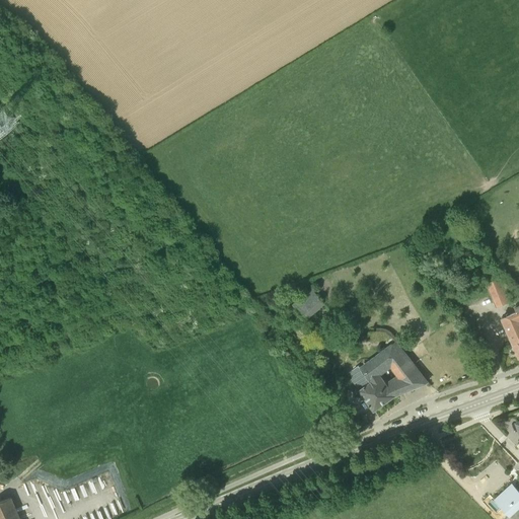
[(501,278),(487,284),(497,307),(511,301),(501,278)]
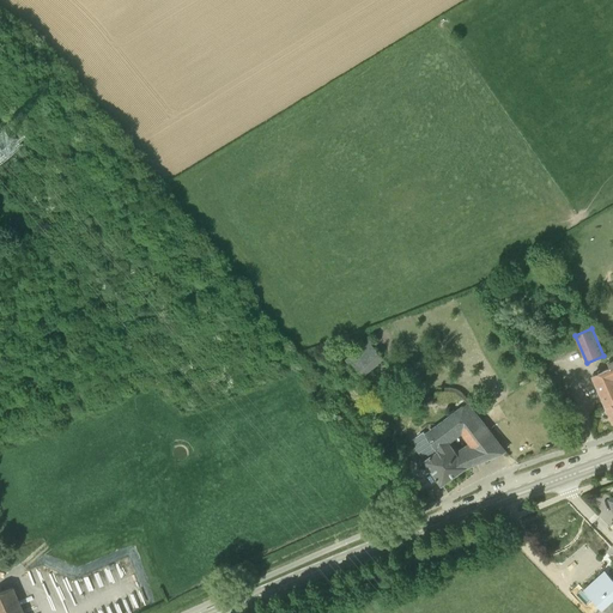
[(362,380),(384,359),(369,340),(345,360),(362,380)]
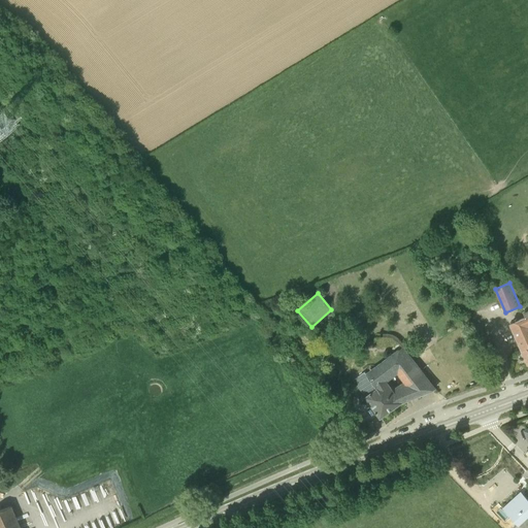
[(527,308),(523,310),(525,317),(509,324),(527,364),(527,363),(527,308)]
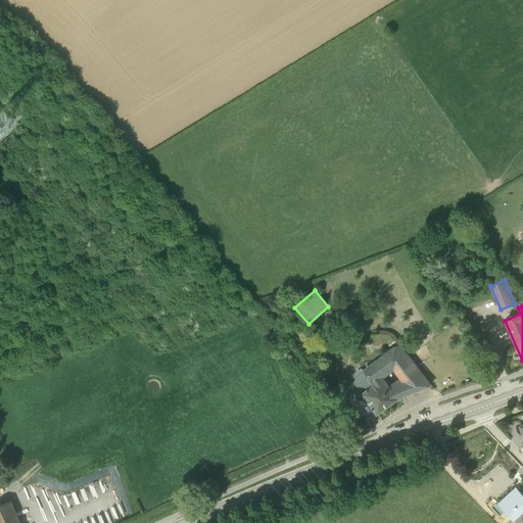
[(397,398),(430,385),(431,384),(398,344),(363,369),(362,368),(349,377),(377,414),(397,398)]
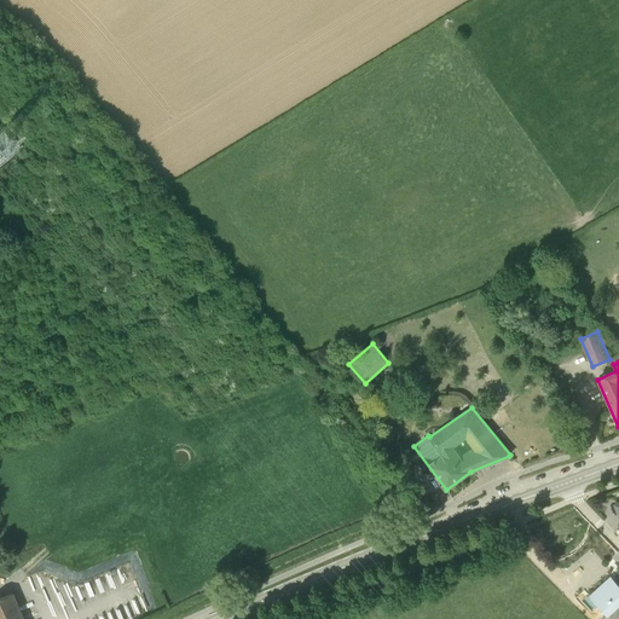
[(594,599),(602,607),(607,614),(618,602),(618,586),(613,580),(594,599)]
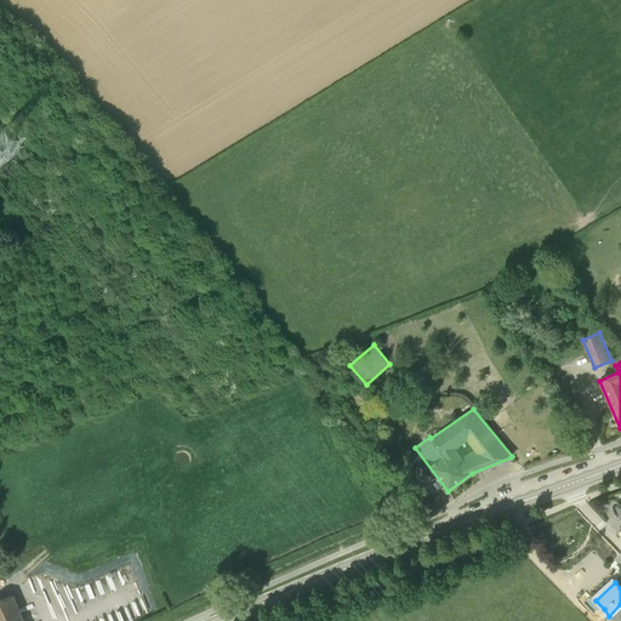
[(22,620),(11,596),(0,599),(0,620),(22,620)]
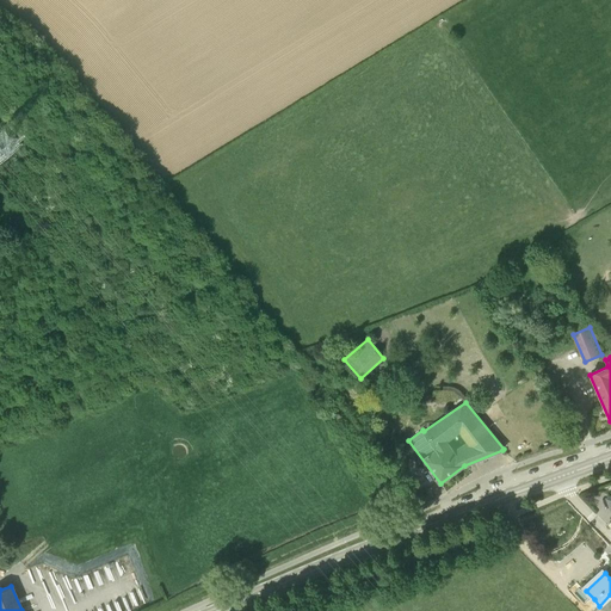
All buildings are outlined.
